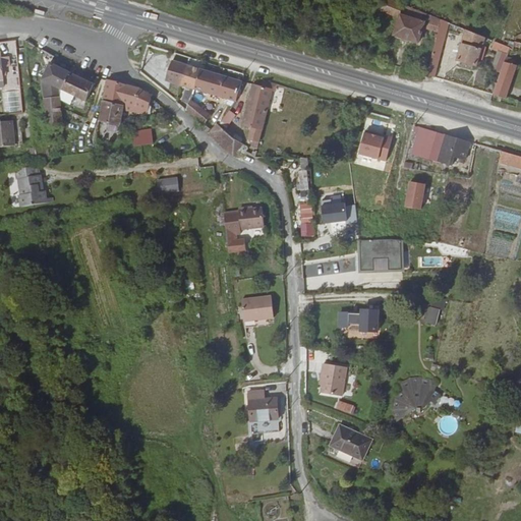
[(401,0),(379,0),(378,6),(401,16),(405,2),(401,0)]
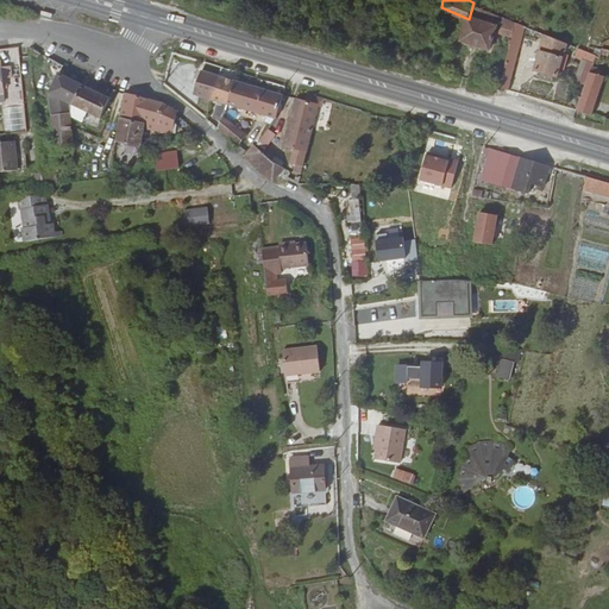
[(460,42),(489,51),(496,32),(502,13),(473,2),(469,19),(460,42)]
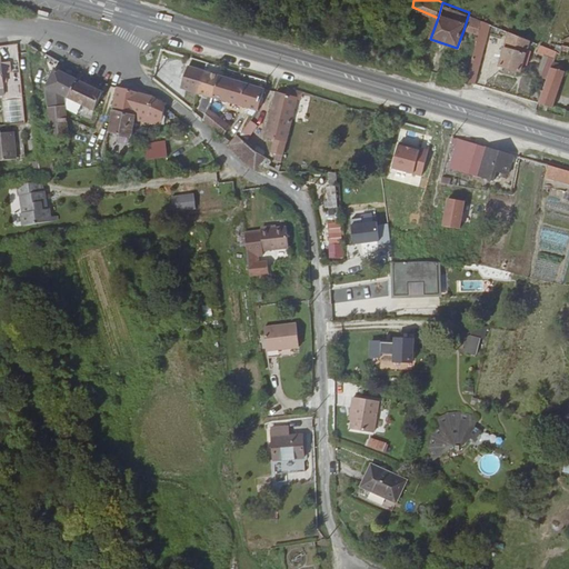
[(469,12),(463,30),(472,33),(477,16),(469,12)]
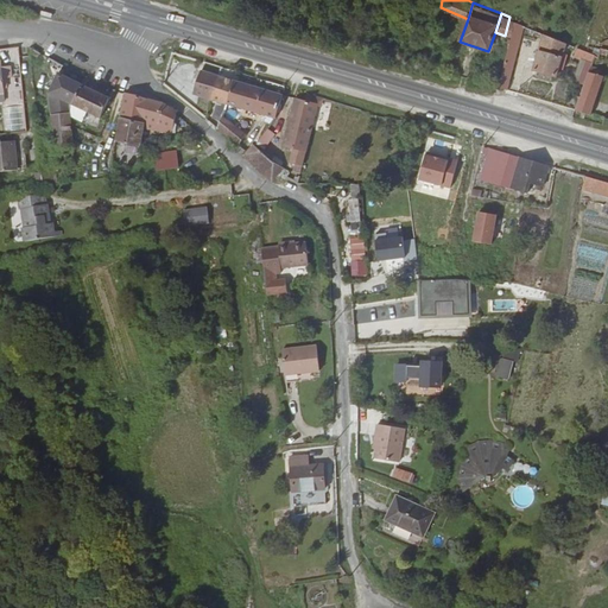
[(517,19),(510,17),(505,36),(512,38),(517,19)]
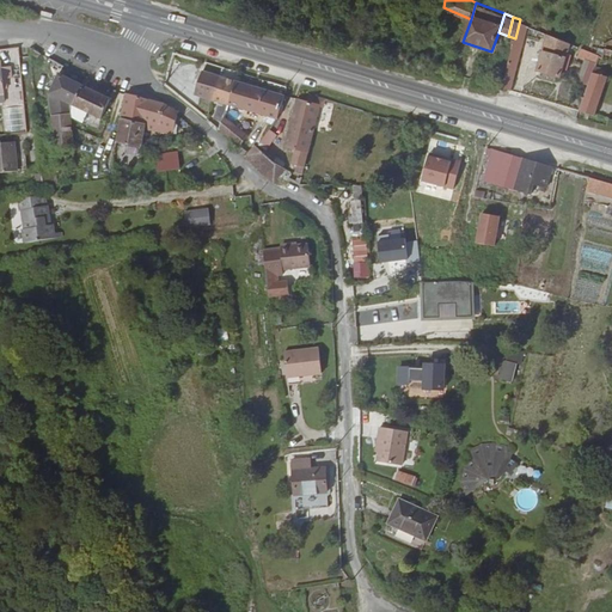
[(558,80),(571,41),(548,30),(544,41),(546,42),(537,72),(558,80)]
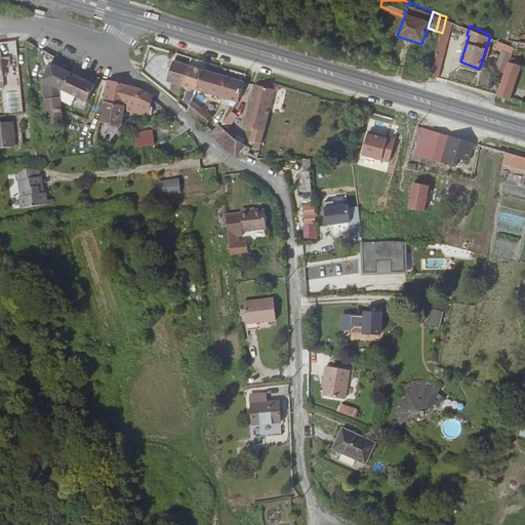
[(437,78),(445,39),(441,38),(431,76),(437,78)]
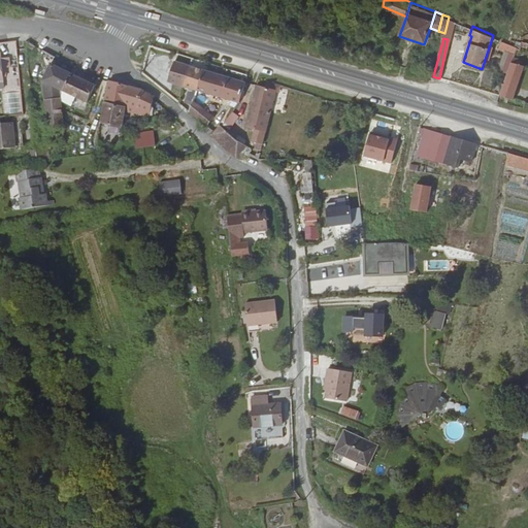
[(517,47),(527,52),(527,48),(527,40),(524,40),(522,45),(519,44),(517,47)]
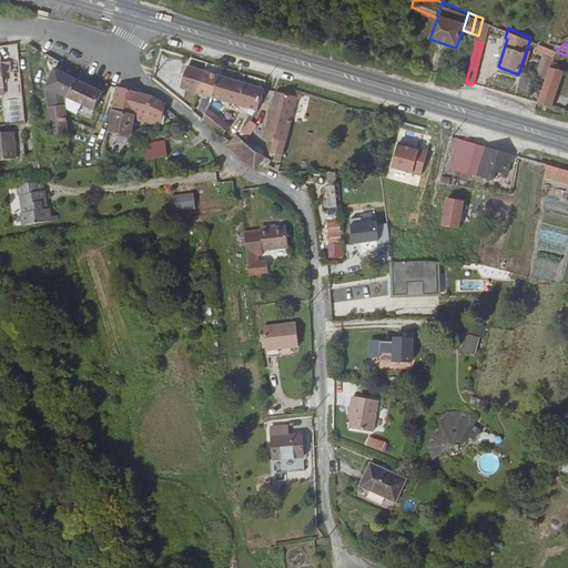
[(541,91),(537,103),(551,108),(564,72),(561,71),(564,66),(553,61),(541,91)]
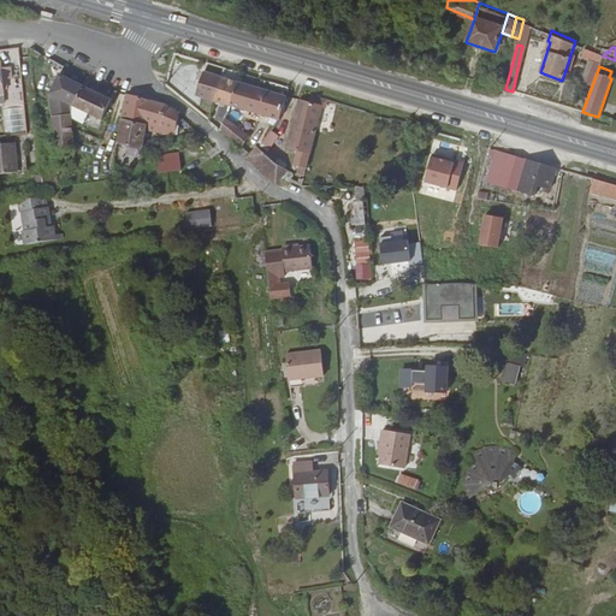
[(226,112),(226,111),(236,83),(203,73),(195,96),(223,106),(221,111),(226,112)]
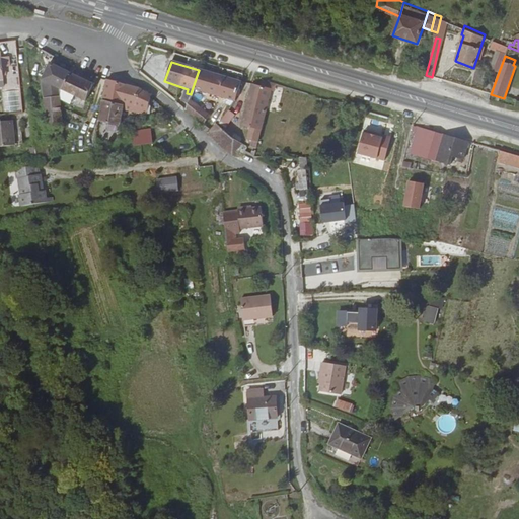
[(55,97),(54,87),(61,90),(69,73),(49,63),(40,82),(42,100),(57,98),(57,97),(55,97)]
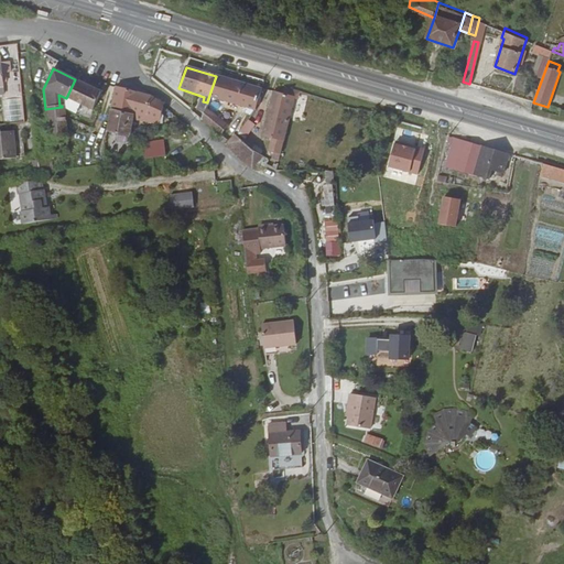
[(214,99),(253,111),(260,90),(216,76),(207,101),(213,104),(214,99)]
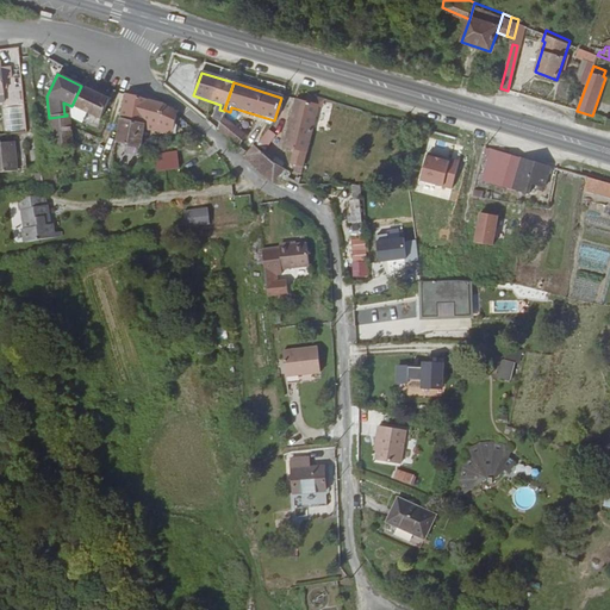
[(103,120),(112,100),(81,86),(72,106),(103,120)]
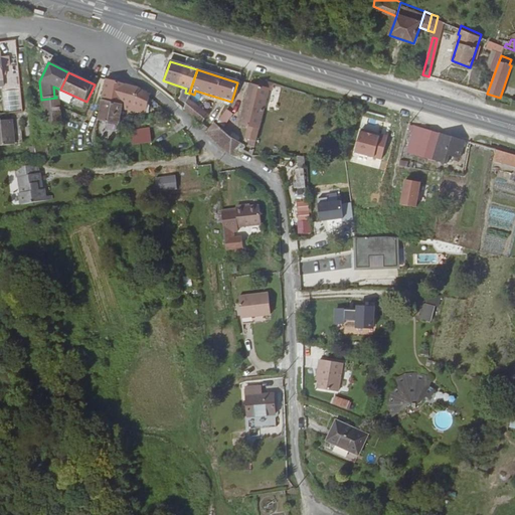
[(135,106),(146,114),(148,101),(137,91),(106,79),(99,101),(123,112),(128,98),(138,102),(135,106)]
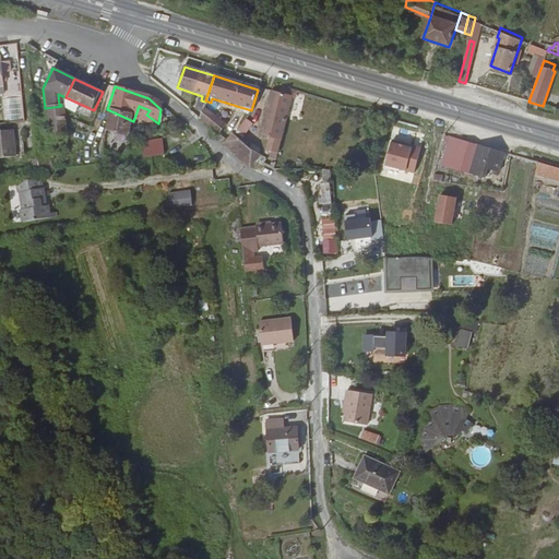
[(296,102),(299,93),(282,87),(278,96),(271,94),(257,138),(266,142),(263,153),(268,155),(266,161),(274,164),(290,100),(296,102)]
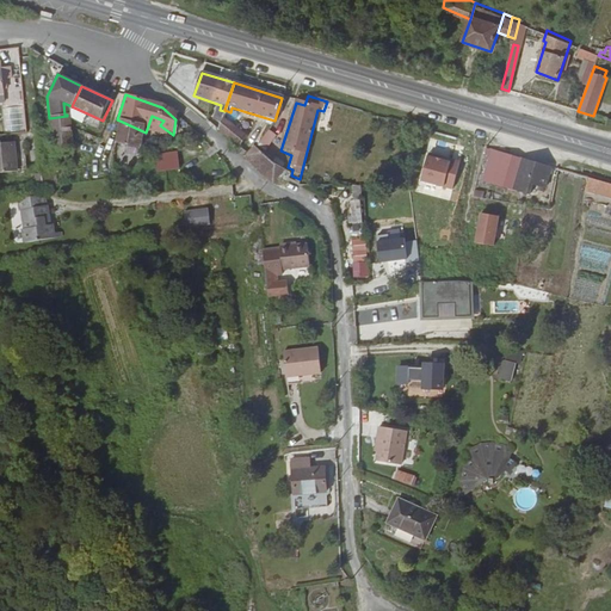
[(223,115),(217,131),(232,141),(238,130),(228,123),(230,117),(223,115)]
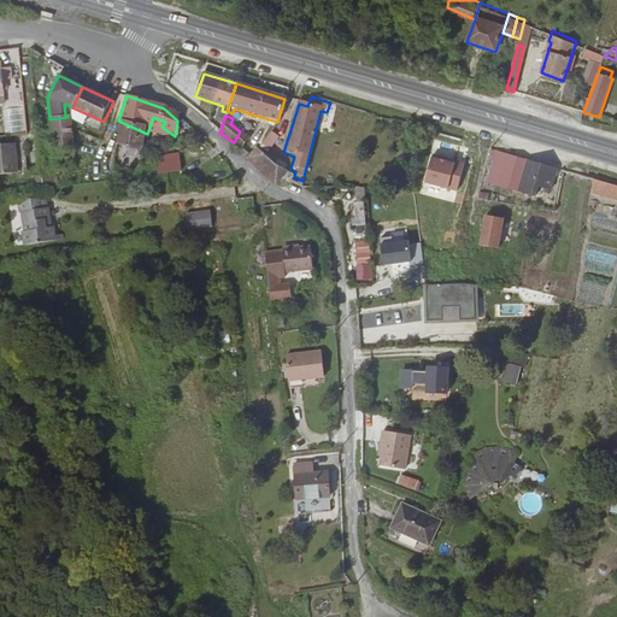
[(77,163),(72,164),(68,117),(50,119),(54,170),(77,168),(77,163)]
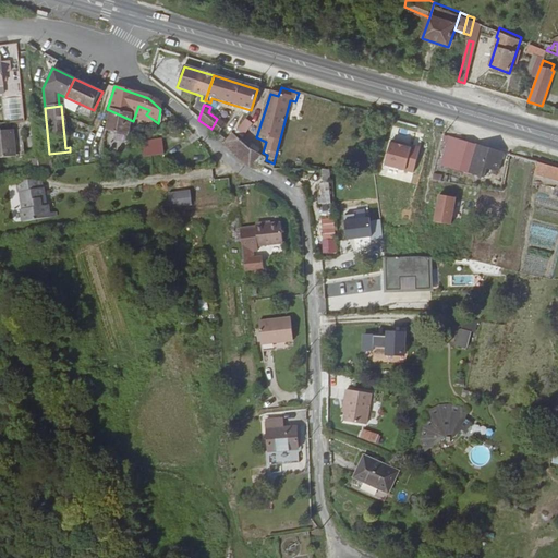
[(102,131),(126,141),(130,130),(133,121),(107,109),(102,131)]
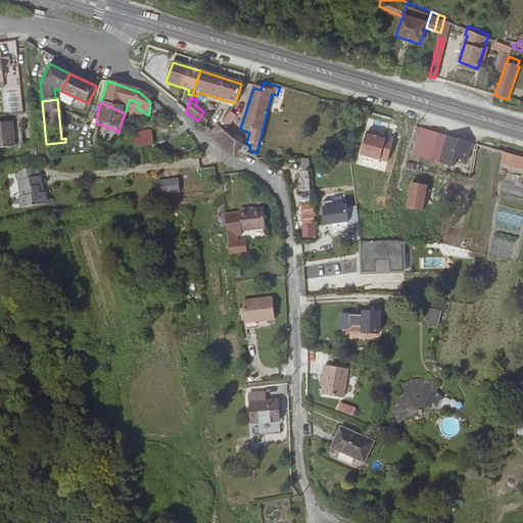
[(203,111),(198,121),(205,126),(212,117),(203,111)]
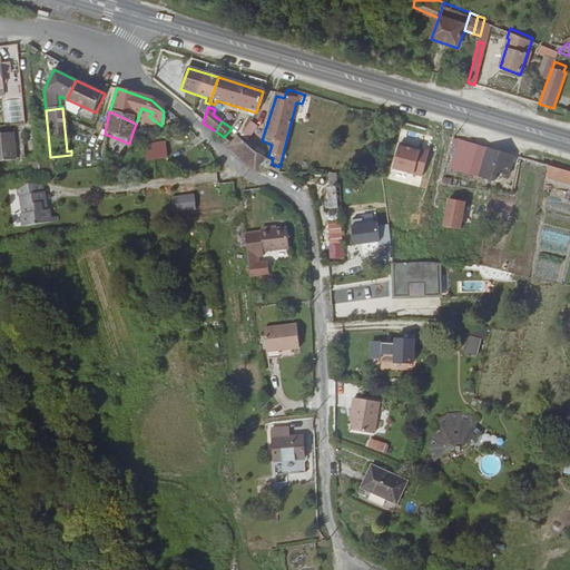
[(248,124),(241,134),(246,139),(255,127),(248,124)]
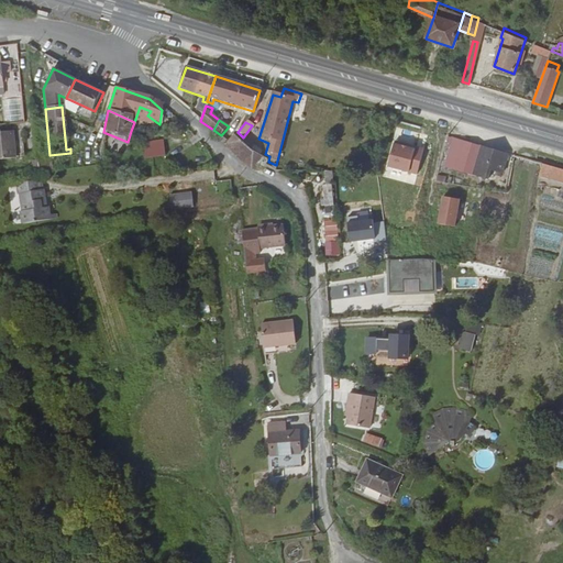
[(0,133),(0,161),(14,159),(11,133),(0,133)]
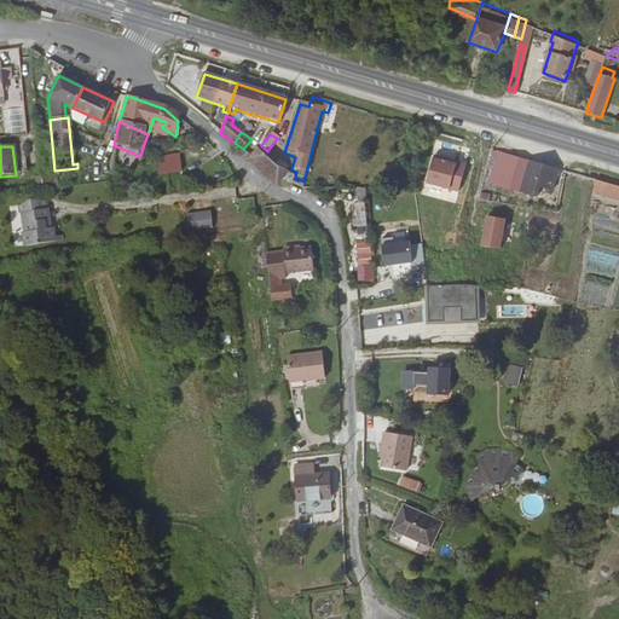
[(249,156),(276,186),(281,181),(284,185),(291,177),(278,167),(260,148),(258,146),(250,154),(249,156)]
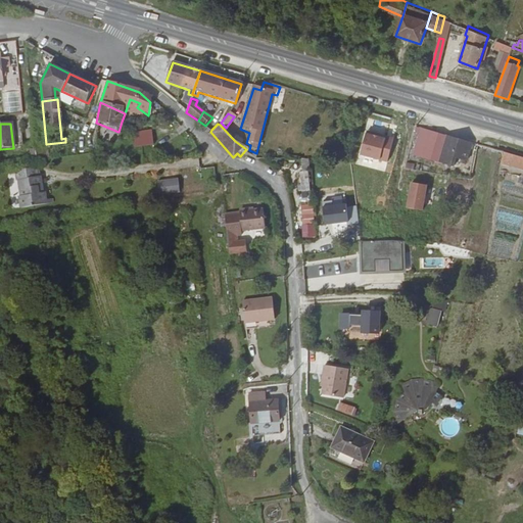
[(427,131),(419,156),(438,162),(446,137),(427,131)]
